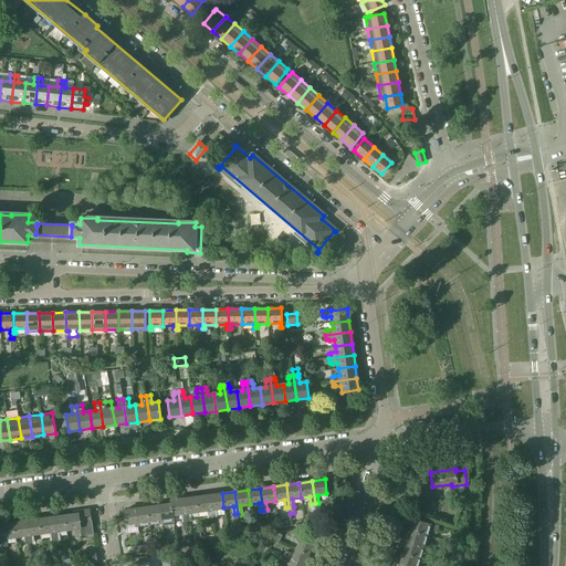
[(222,493),(209,495),(212,517),(216,517),(215,510),(223,507),(222,493)]
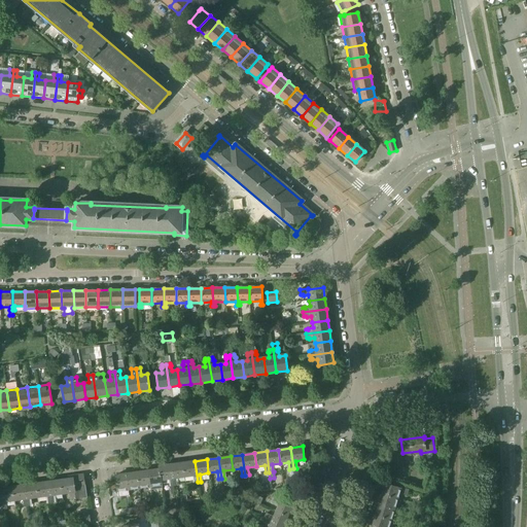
[(195,461),(182,463),(184,477),(194,475),(195,483),(198,482),(195,461)]
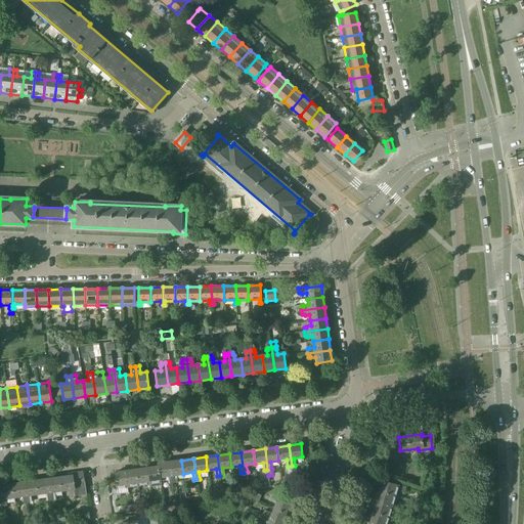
[(181,461),(170,462),(173,483),(176,482),(175,475),(183,474),(181,461)]
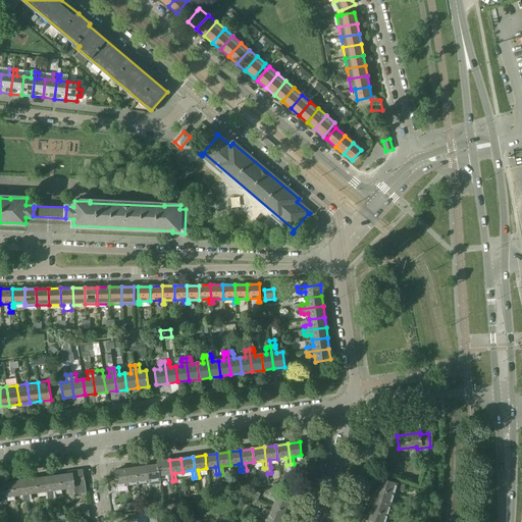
[(157,462),(157,465),(159,475),(167,474),(168,481),(172,481),(169,460),(157,462)]
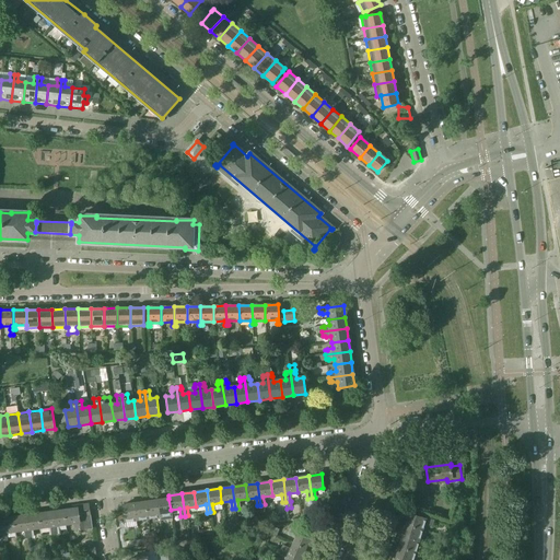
[(168,499),(158,500),(160,516),(172,515),(171,510),(168,499)]
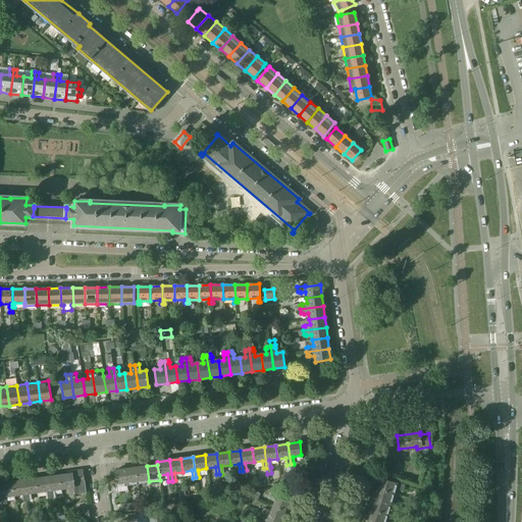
[(147,466),(136,468),(138,483),(149,481),(147,466)]
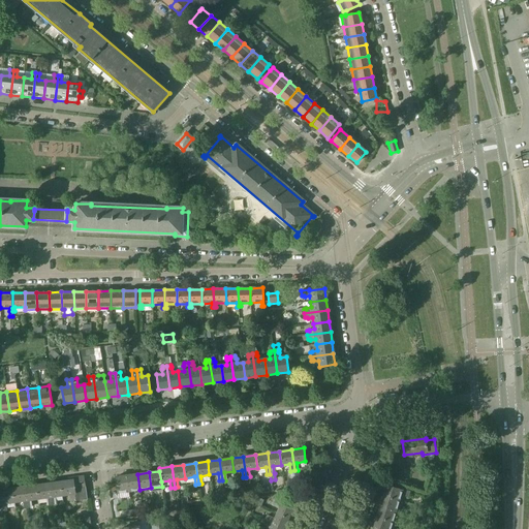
[(137,474),(127,475),(129,491),(139,490),(137,474)]
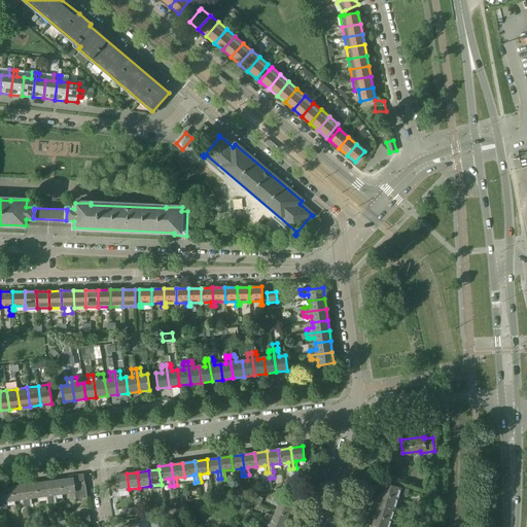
[(117,491),(129,489),(127,473),(115,476),(117,491)]
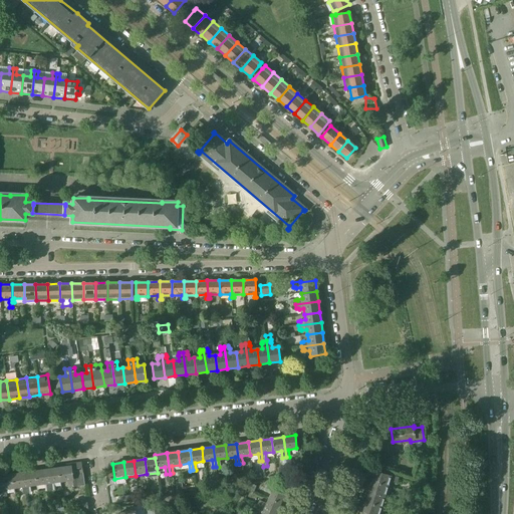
[(66,467),(59,468),(60,481),(69,480),(70,487),(72,487),(84,485),(81,463),(66,465),(66,467)]
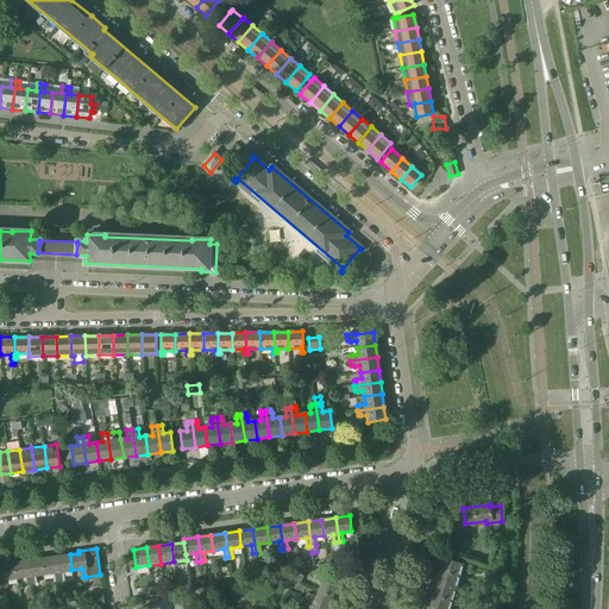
[(70,554),(56,557),(60,581),(63,581),(62,572),(71,570),(70,554)]
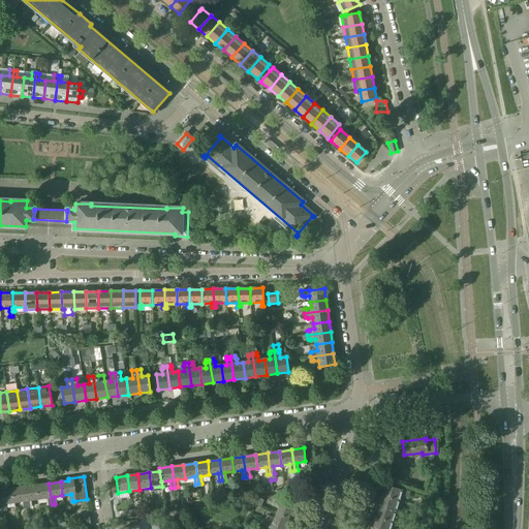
[(49,484),(36,486),(38,499),(47,497),(48,505),(52,504),(49,484)]
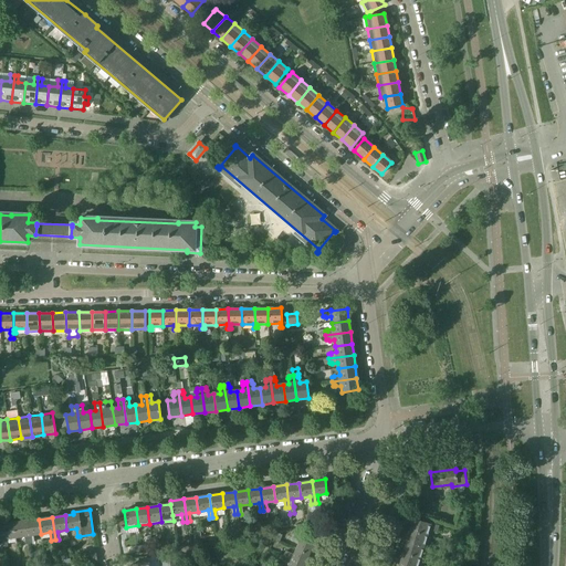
[(39,520),(27,521),(30,543),(33,543),(32,535),(41,534),(39,520)]
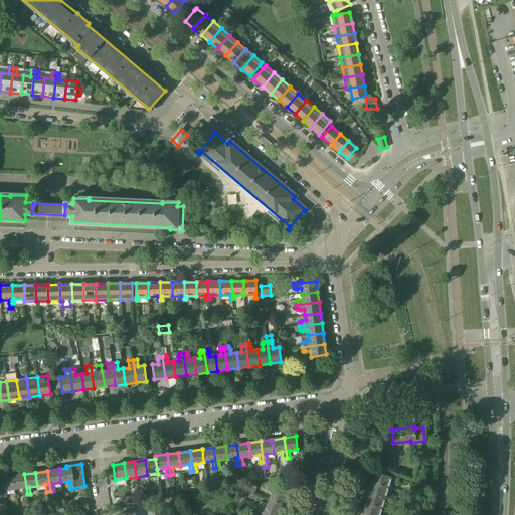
[(376,473),(373,483),(388,487),(389,482),(394,483),(397,483),(398,479),(391,476),(390,477),(376,473)]
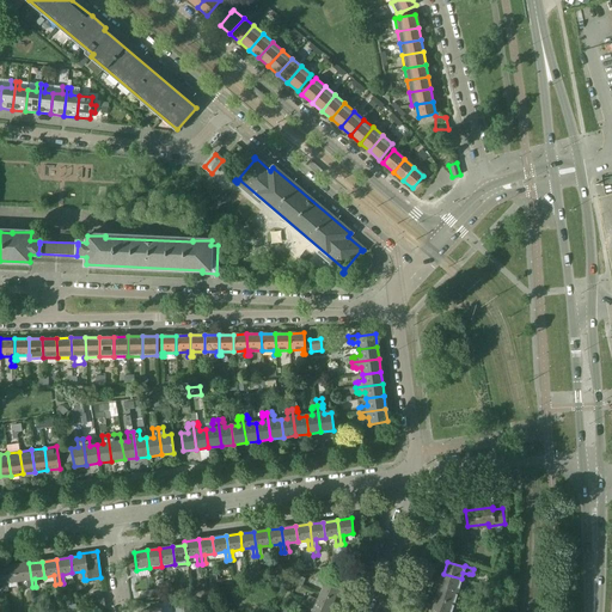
[(29,563),(14,565),(17,581),(26,580),(28,588),(32,587),(29,563)]
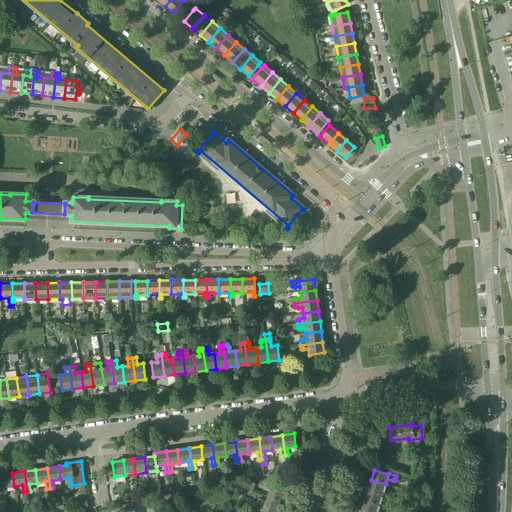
[(12,473),(1,474),(3,495),(7,494),(6,487),(14,486),(12,473)]
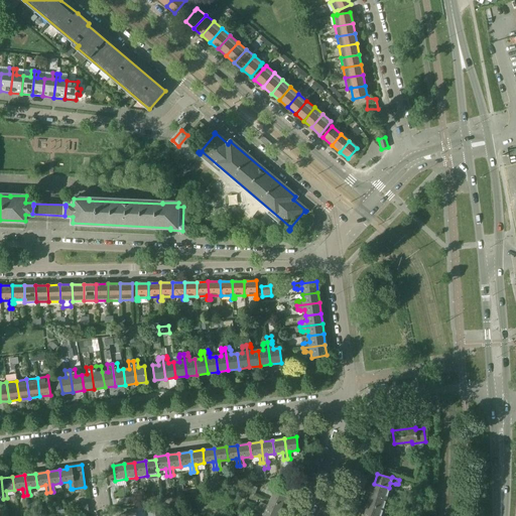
[(211,482),(212,489),(220,488),(219,481),(211,482)]
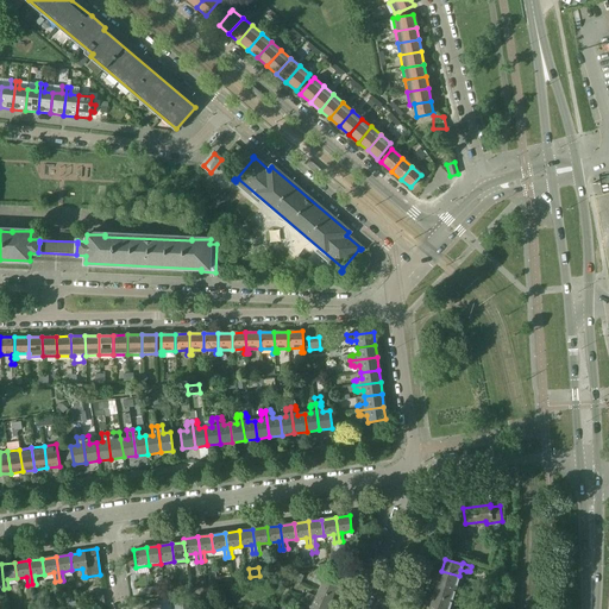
[(441,571),(438,583),(456,589),(459,576),(441,571)]
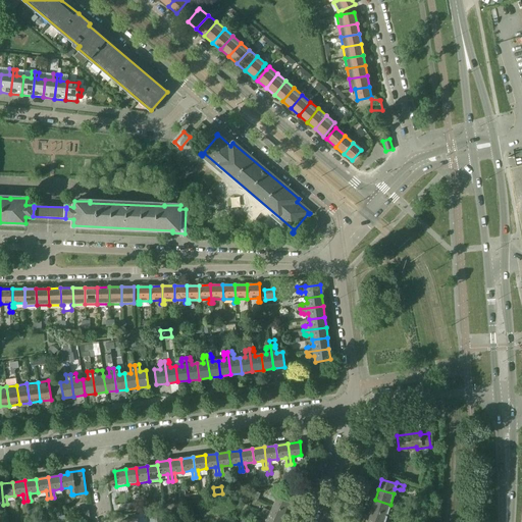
[(86,492),(73,494),(75,511),(76,518),(89,517),(88,510),(86,503),(87,502),(86,492)]
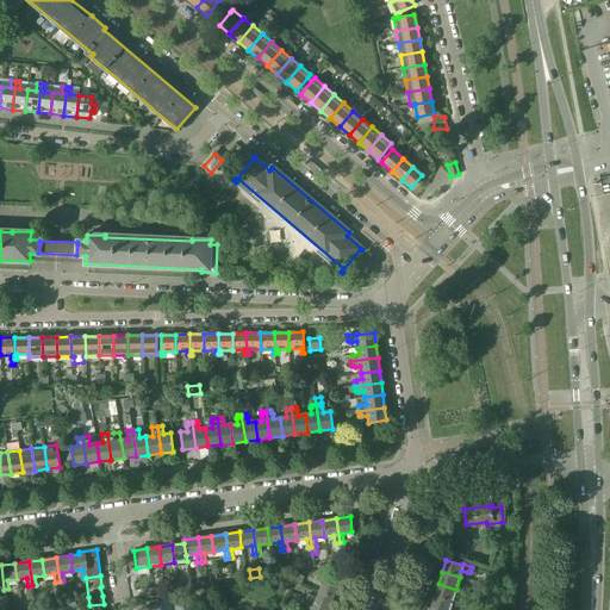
[(322,585),(319,592),(332,597),(337,586),(330,583),(332,579),(325,576),(324,580),(316,577),(313,582),(322,585)]
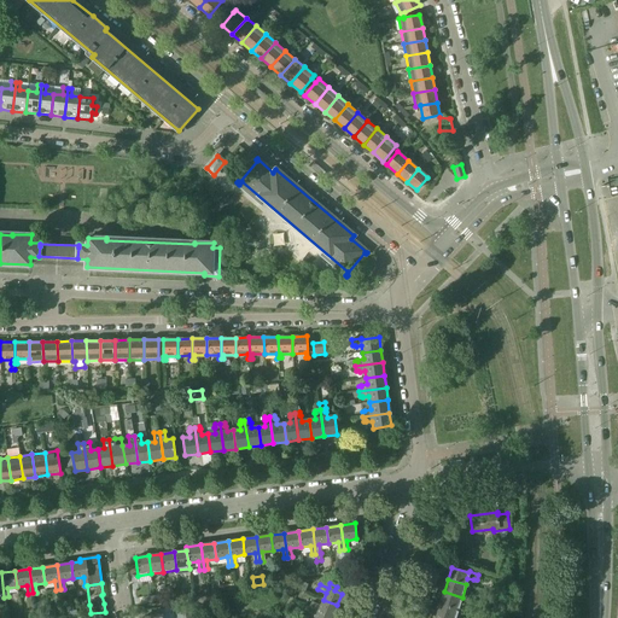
[(444,592),(441,605),(458,610),(462,598),(444,592)]
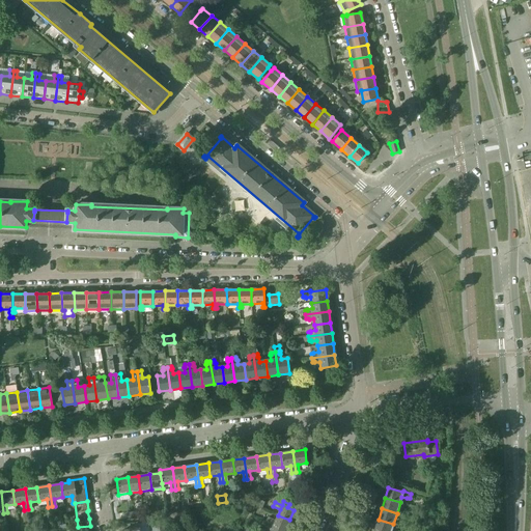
[(289,520),(278,515),(276,521),(268,518),(267,522),(285,530),(289,520)]
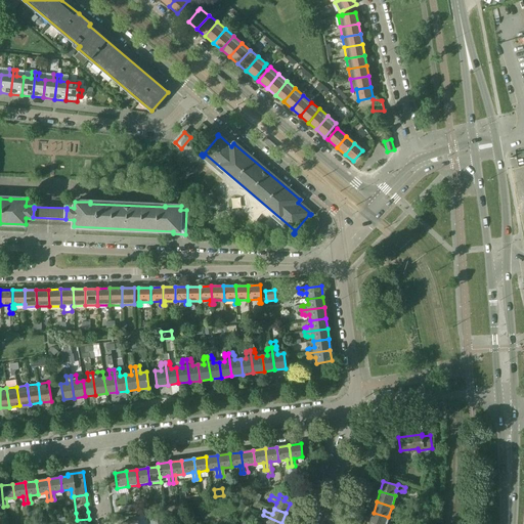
[(374,513),(370,523),(374,523),(386,523),(388,517),(374,513)]
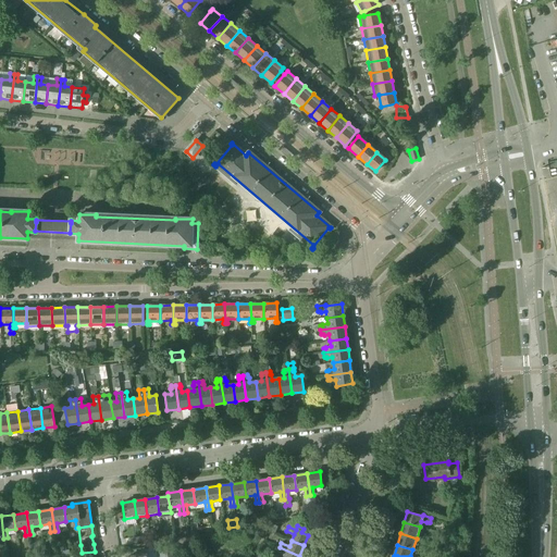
[(62,555),(70,554),(69,546),(61,547),(62,555)]
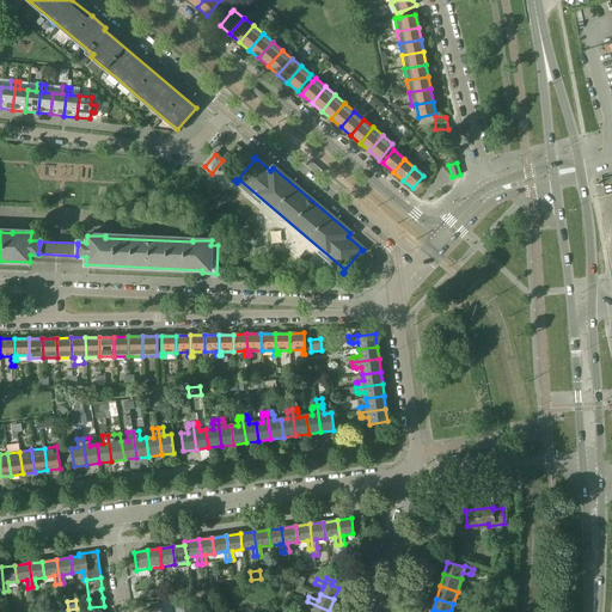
[(326,611),(329,611),(307,601),(305,606),(313,610),(312,611),(326,611)]
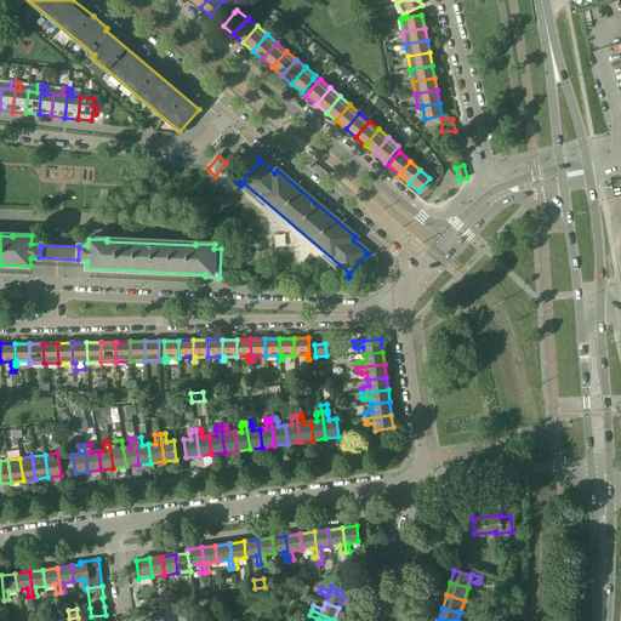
All buildings are outlined.
